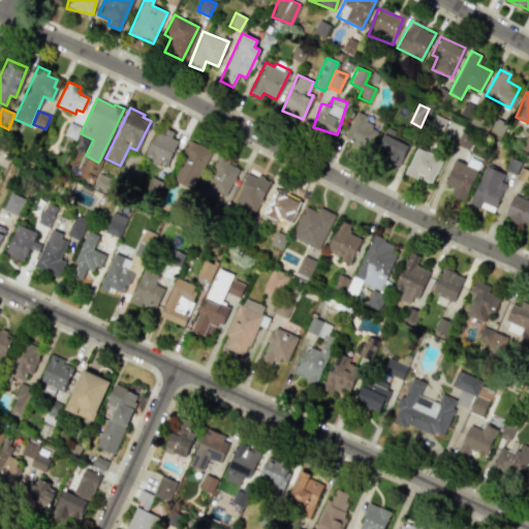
[(366,151),(376,122),(353,114),(343,142),(366,151)]
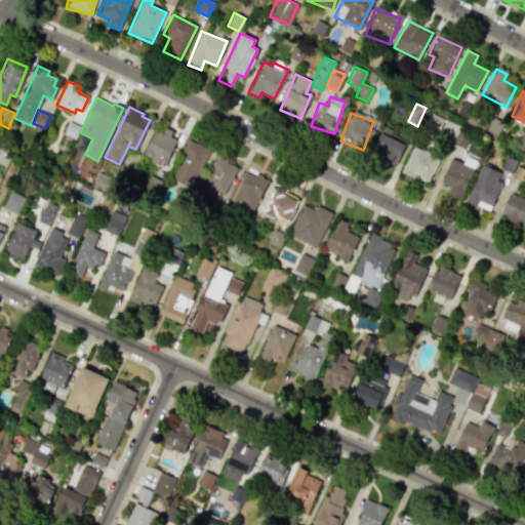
[(68,121),(80,126),(74,139),(62,133),(68,121)]
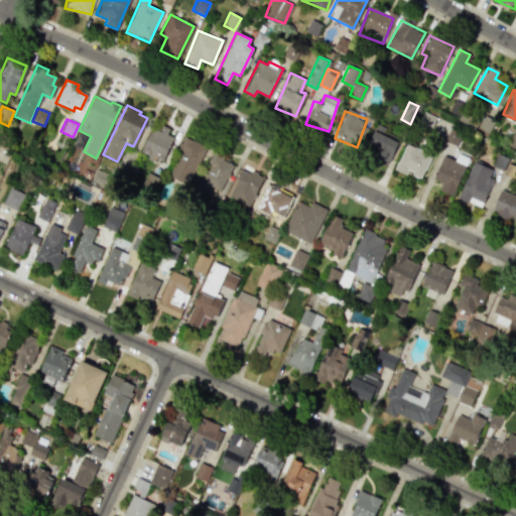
[(160,124),(168,129),(165,134),(172,138),(161,160),(155,157),(153,161),(146,158),(148,155),(140,151),(153,126),(158,128),(160,124)]
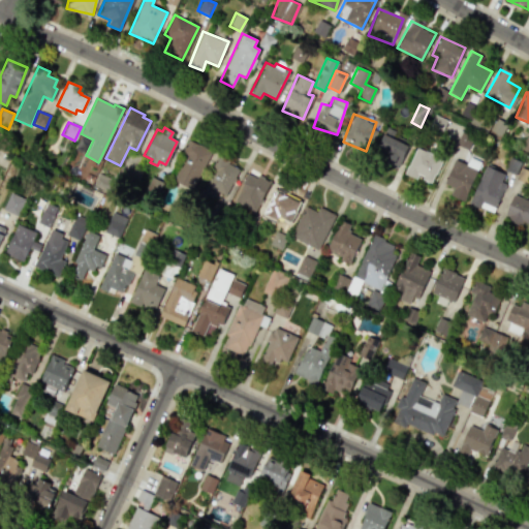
[(389,151),(384,162),(399,168),(409,145),(383,133),(377,147),(389,151)]
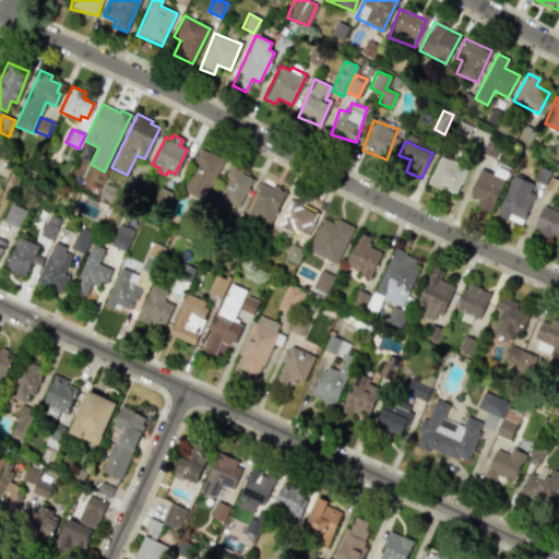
[(192,200),(186,212),(194,216),(223,159),(199,147),(191,162),(195,164),(182,190),(191,194),(189,199),(192,200)]
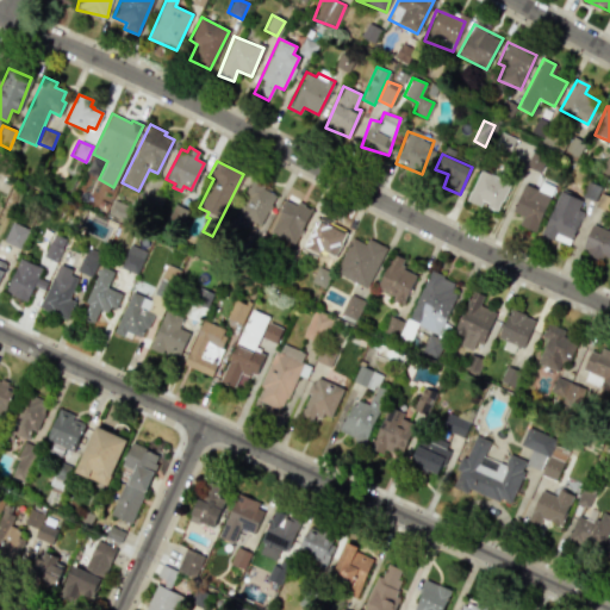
[(498,211),(510,182),(479,169),(466,200),(480,206),(481,204),(498,211)]
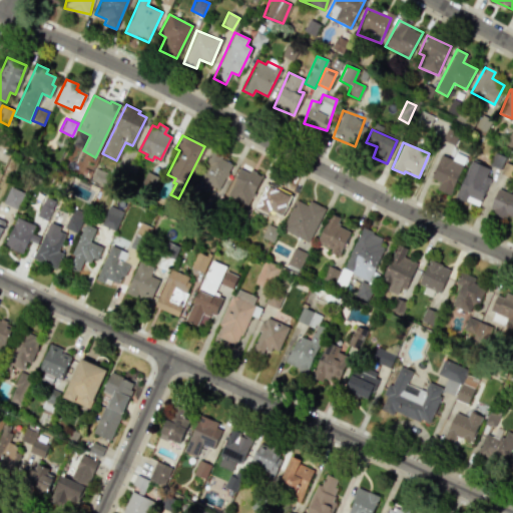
[(217,188),(230,164),(217,157),(219,154),(211,150),(197,177),(217,188)]
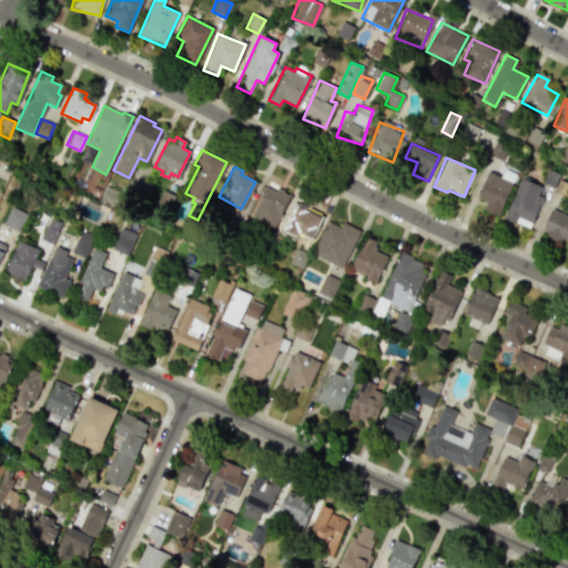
[(483,210),(498,216),(511,183),(486,172),(476,198),(486,201),(483,210)]
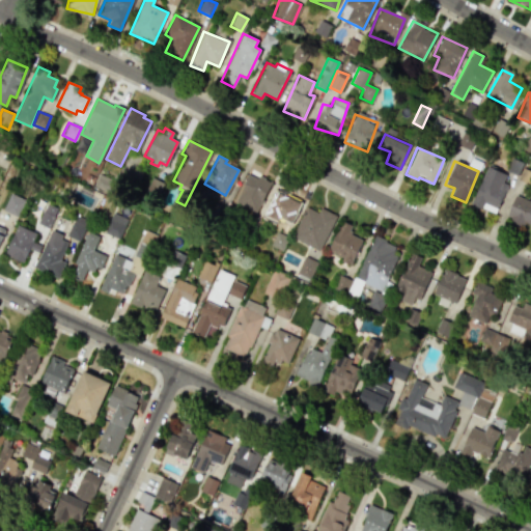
[(494,215),(507,185),(496,179),(499,172),(486,167),(470,204),(494,215)]
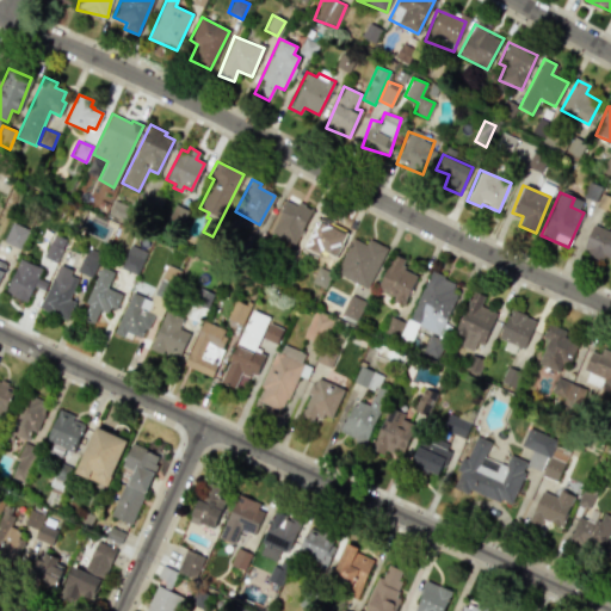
[(155,193),(165,198),(156,215),(147,210),(155,193)]
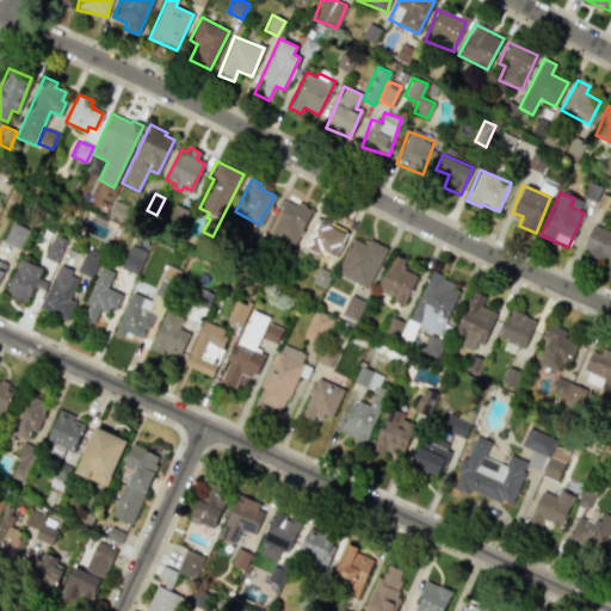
[(297,203),(310,210),(292,244),(270,232),(278,216),(277,215),(284,199),(296,205),(297,203)]
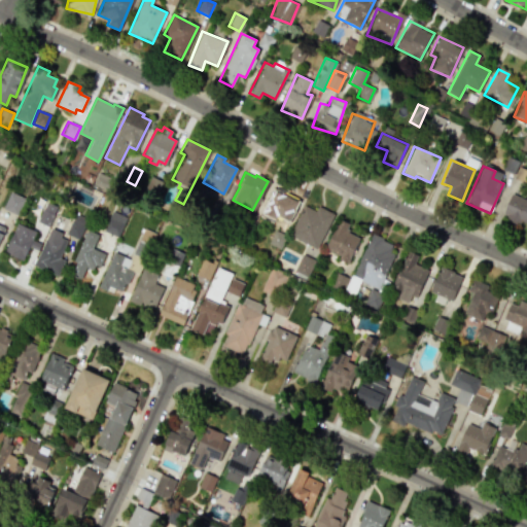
[(94,185),(112,190),(115,179),(97,174),(94,185)]
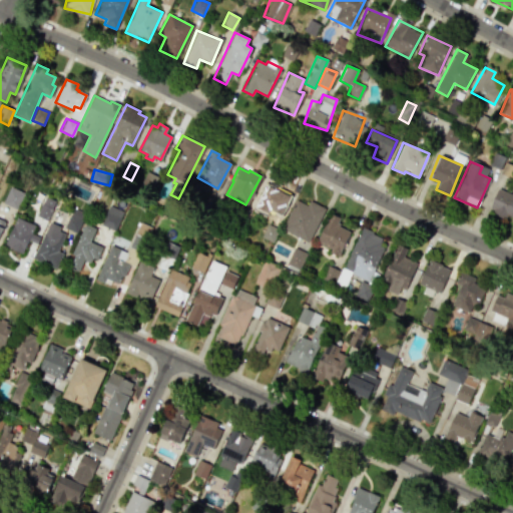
[(147,170),(157,176),(149,192),(138,186),(147,170)]
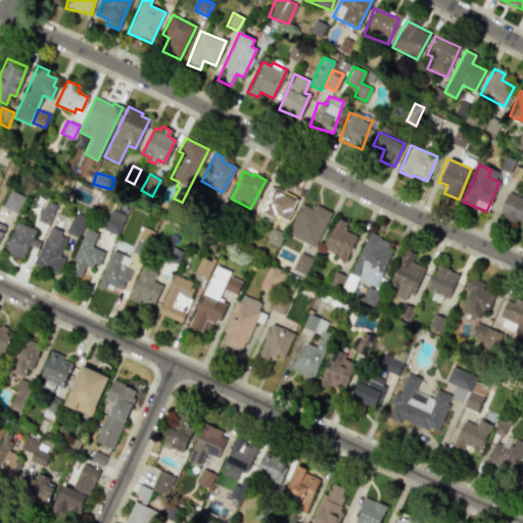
[(286,219),(294,201),(288,198),(290,192),(273,184),(259,211),(273,218),(275,214),(286,219)]
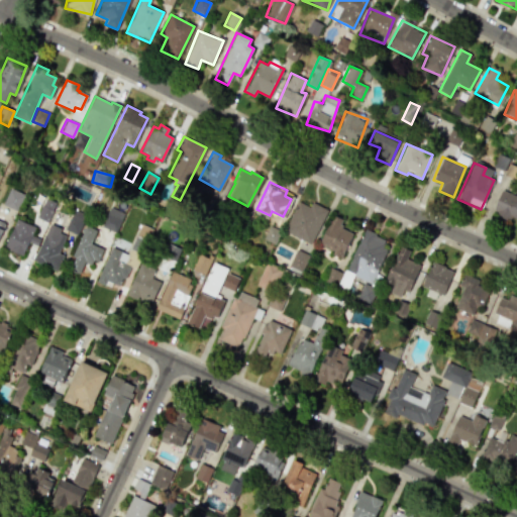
[(9,187),(25,195),(16,212),(1,204),(9,187)]
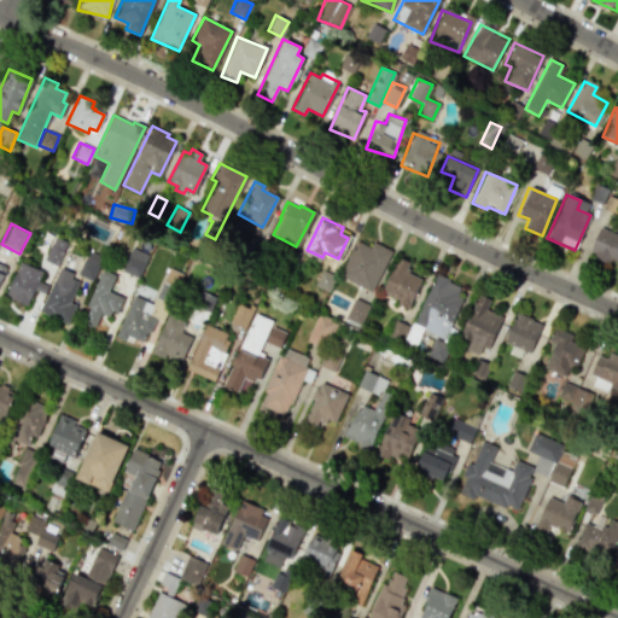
[(85,238),(104,243),(108,229),(88,225),(85,238)]
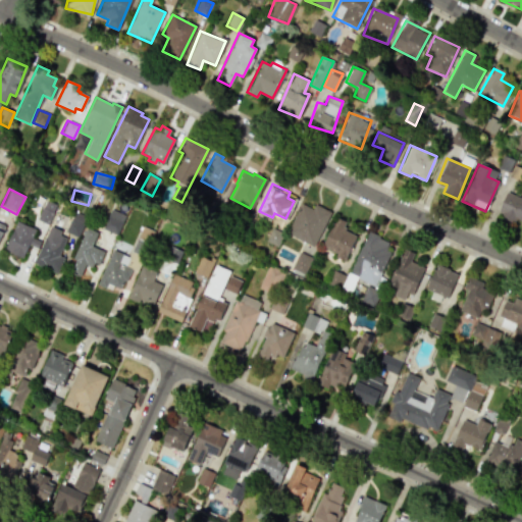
[(521,221),(521,220),(521,195),(505,191),(498,215),(521,221)]
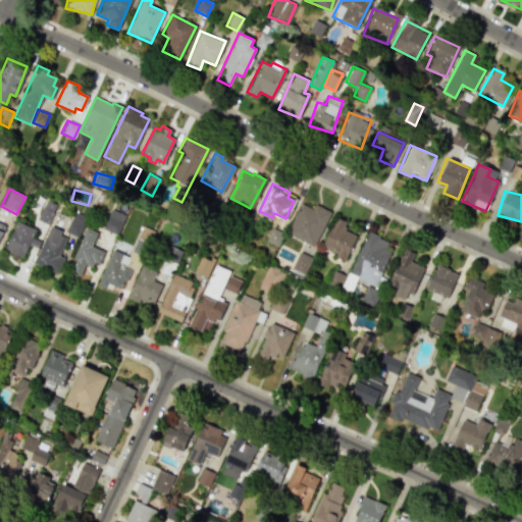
[(44,200),(56,206),(47,224),(35,218),(44,200)]
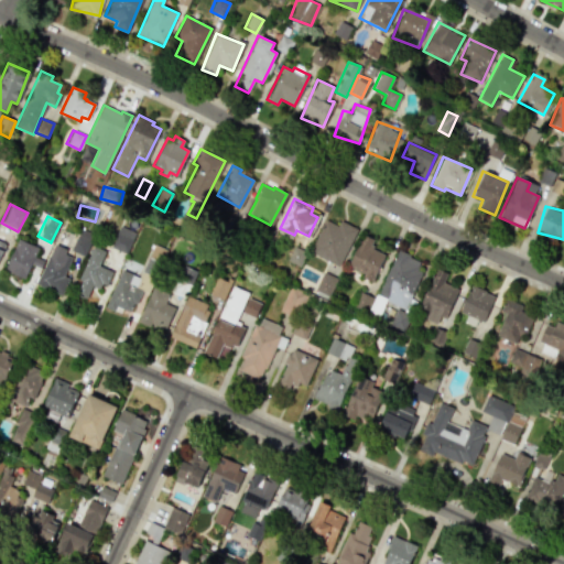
[(308,251),(337,266),(356,229),(339,220),(337,226),(325,219),(308,251)]
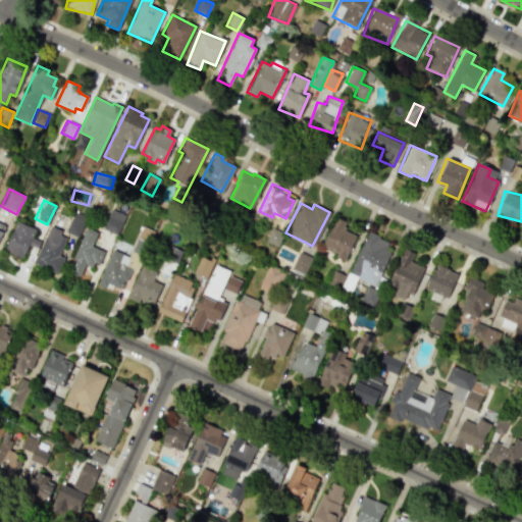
[(111,209),(125,215),(116,236),(102,229),(111,209)]
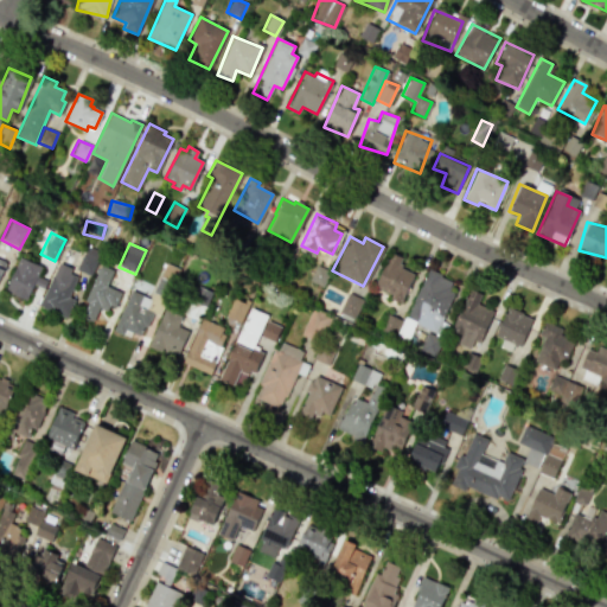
[(389,251),(374,286),(390,294),(389,298),(400,302),(413,274),(396,267),(401,256),(389,251)]
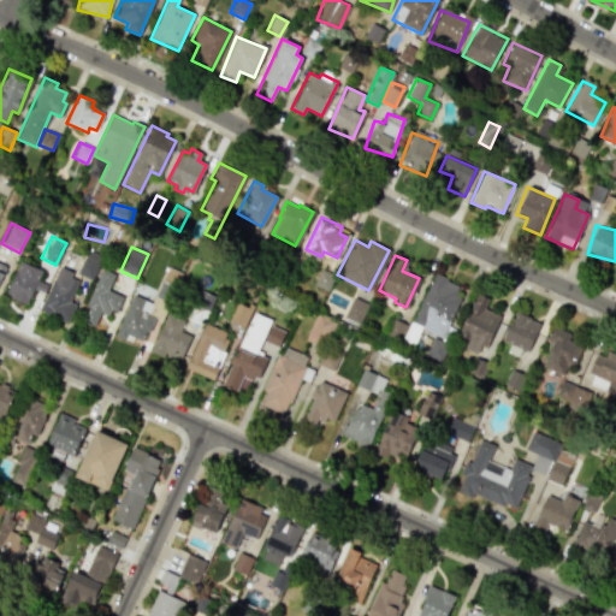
[(84,256),(99,264),(90,280),(76,273),(84,256)]
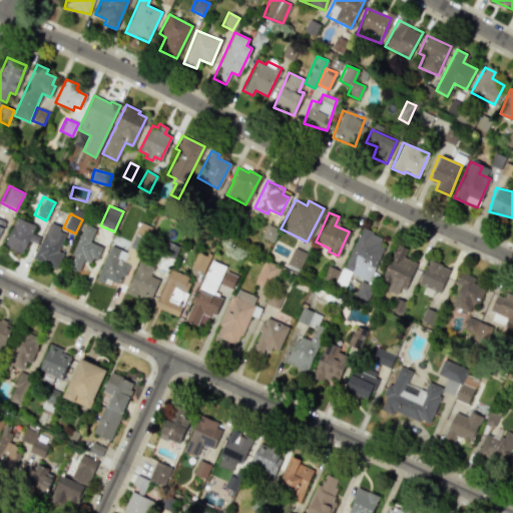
[(16,217),(34,225),(30,233),(39,237),(36,244),(27,240),(21,253),(4,245),(16,217)]
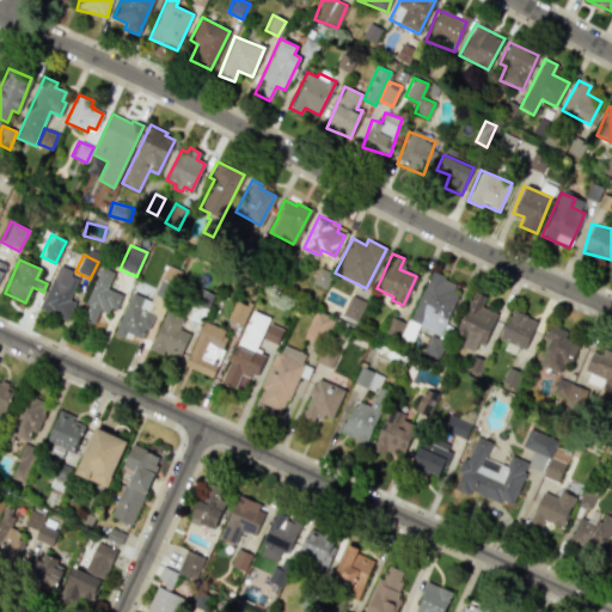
[(59,263),(72,270),(69,275),(78,280),(68,299),(75,303),(67,319),(38,306),(59,263)]
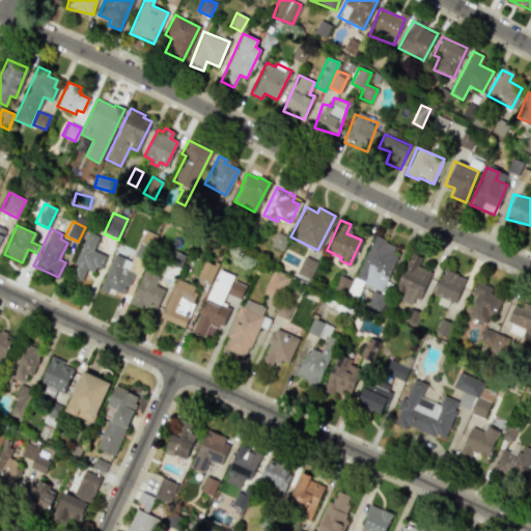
[(144,228),(158,234),(140,276),(134,274),(128,286),(126,285),(121,294),(109,288),(107,292),(99,288),(113,254),(130,261),(144,228)]
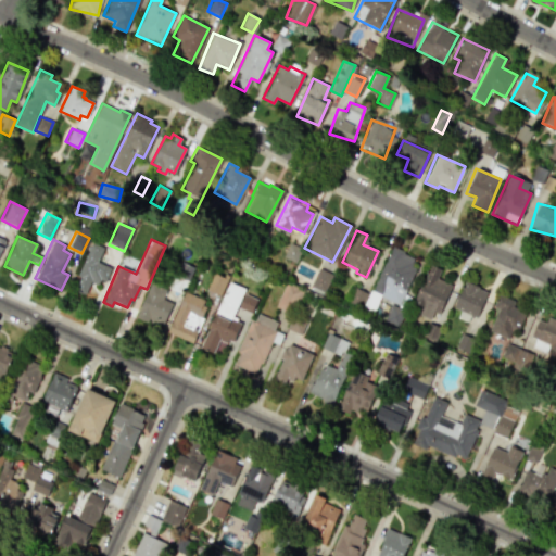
[(99,261),(113,267),(105,282),(99,280),(97,285),(90,281),(85,293),(75,290),(81,276),(78,275),(92,242),(104,248),(99,261)]
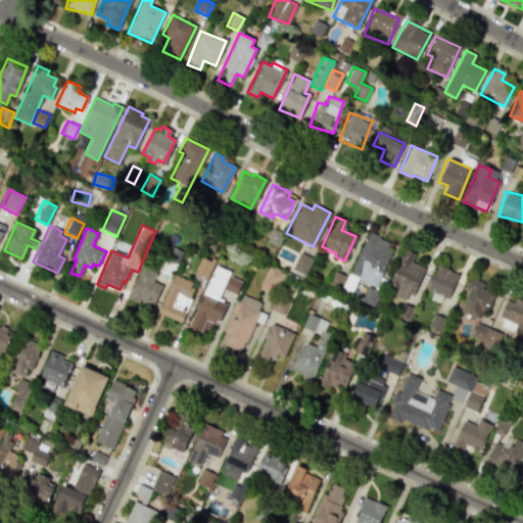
[(272,228),(284,234),(277,247),(265,241),(272,228)]
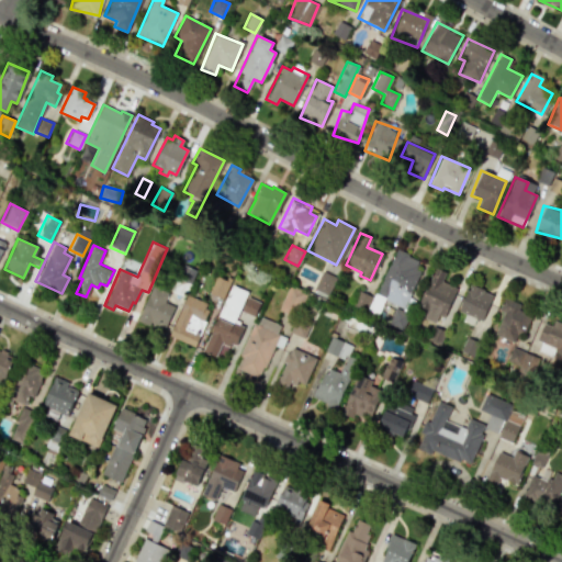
[(375,292),(385,296),(383,300),(402,308),(420,267),(417,265),(418,261),(407,256),(408,254),(395,248),(375,292)]
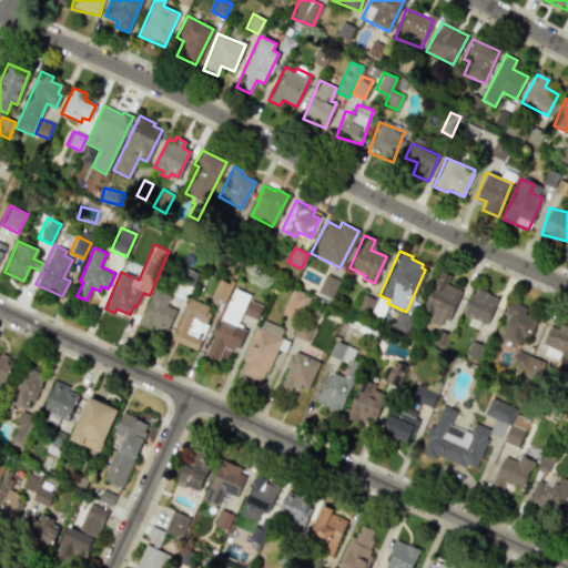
[(182,266),(199,274),(186,301),(170,293),(182,266)]
